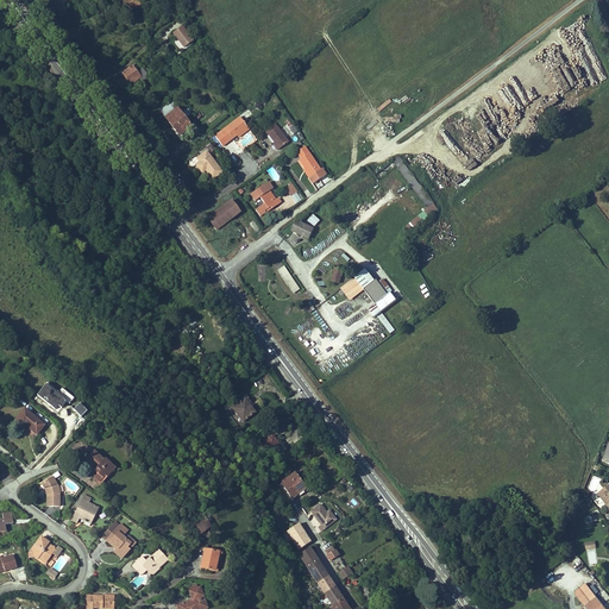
[(121,0),(131,12),(142,4),(139,0),(138,0),(137,1),(136,0),(121,0)]
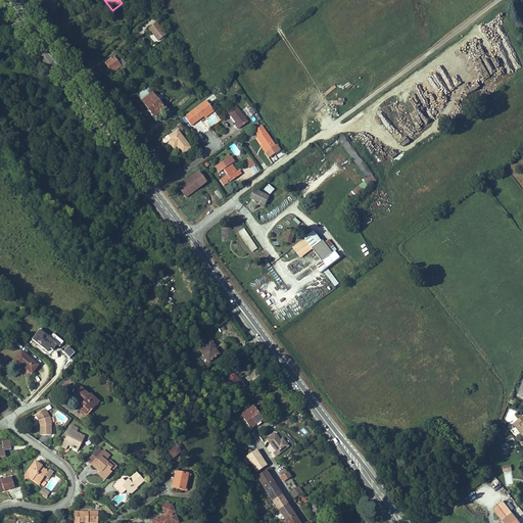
[(149,29),(158,41),(165,36),(156,24),(149,29)]
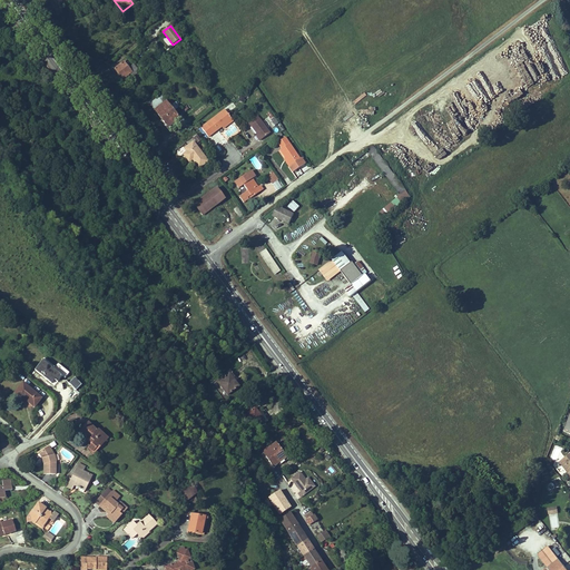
[(528,61),(537,79),(543,76),(534,58),(528,61)]
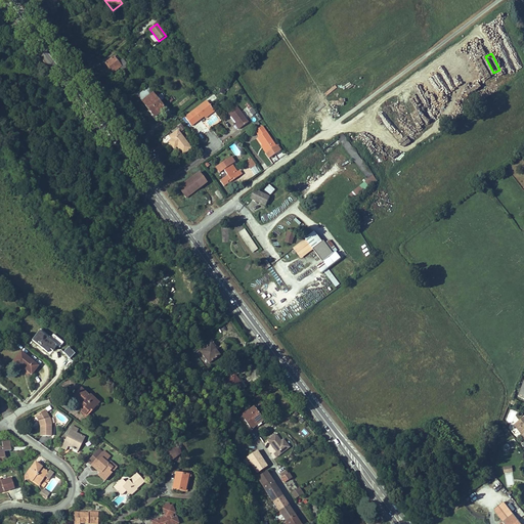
[(105,63),(113,73),(120,68),(122,71),(129,66),(123,58),(120,60),(118,57),(116,59),(114,56),(105,63)]
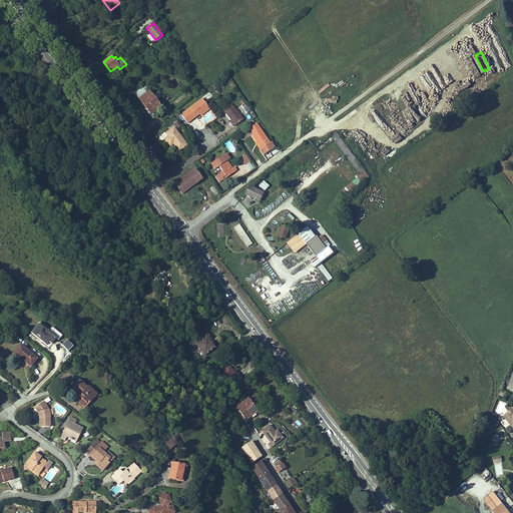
[(474,84),(484,77),(476,65),(472,68),(473,70),(467,74),(474,84)]
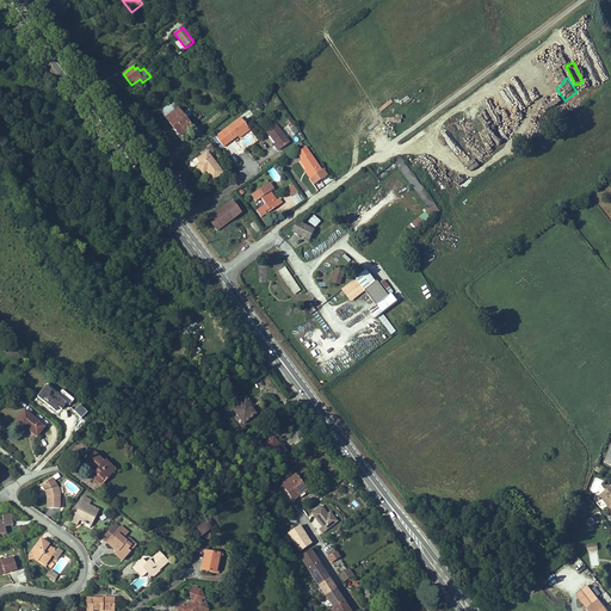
[(503,146),(510,142),(488,102),(481,105),(503,146)]
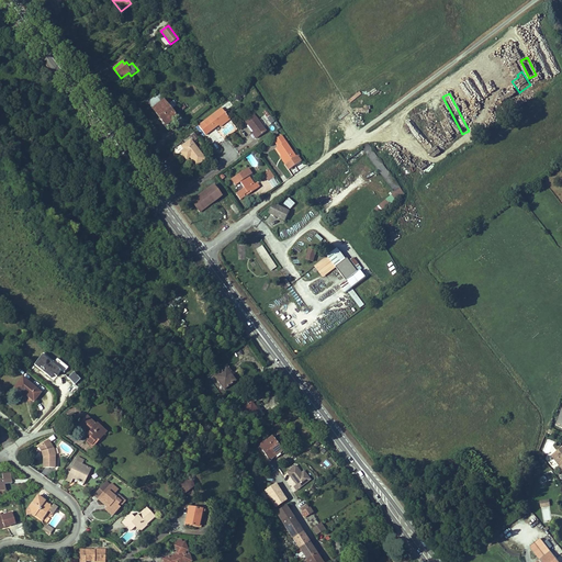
[(147,103),(153,110),(164,101),(158,94),(147,103)]
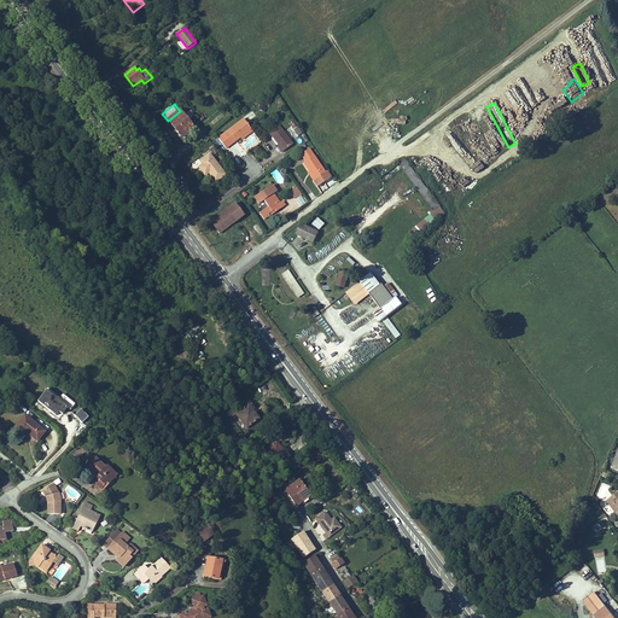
[(168,121),(182,139),(194,129),(180,111),(168,121)]
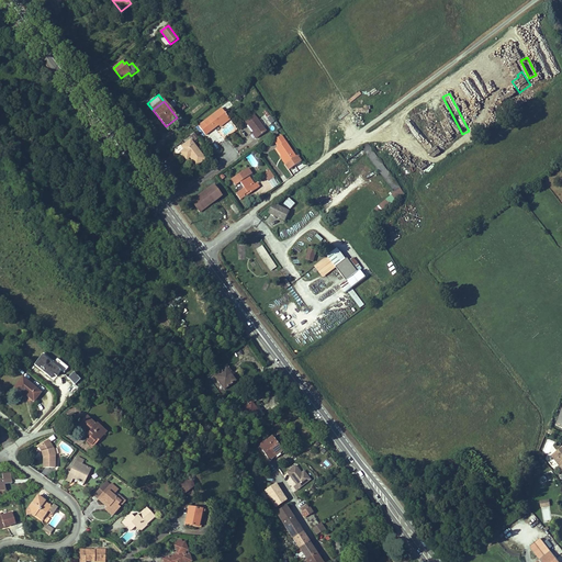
[(228,117),(222,108),(199,125),(205,135),(218,125),(228,117)]
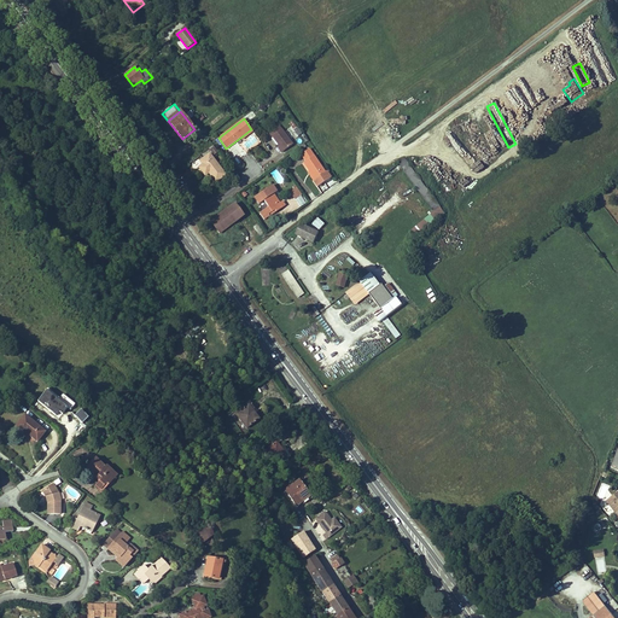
[(293,130),(298,136),(302,133),(297,127),(292,121),(289,123),(293,129),(293,130)]
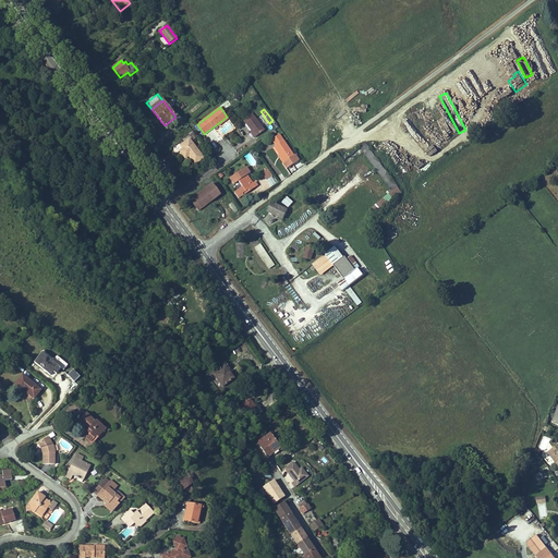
[(256,136),(264,131),(252,113),(243,120),(252,131),(250,132),(254,137),(256,136)]
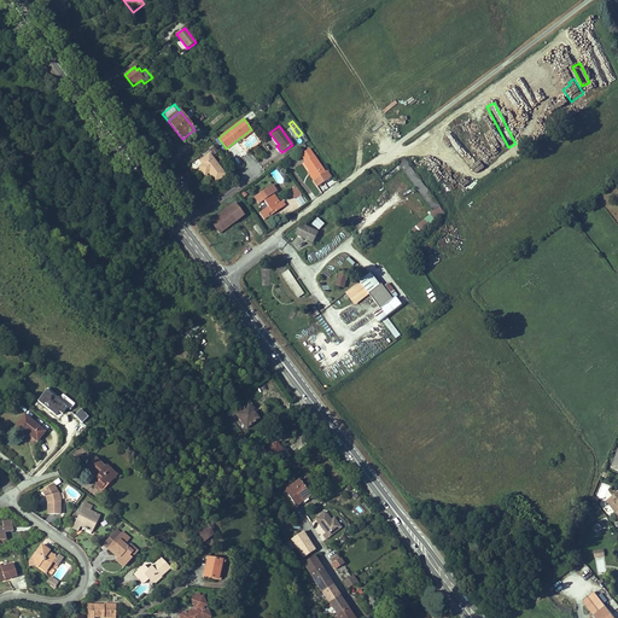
[(251,129),(240,138),(242,139),(252,130),(251,129)]
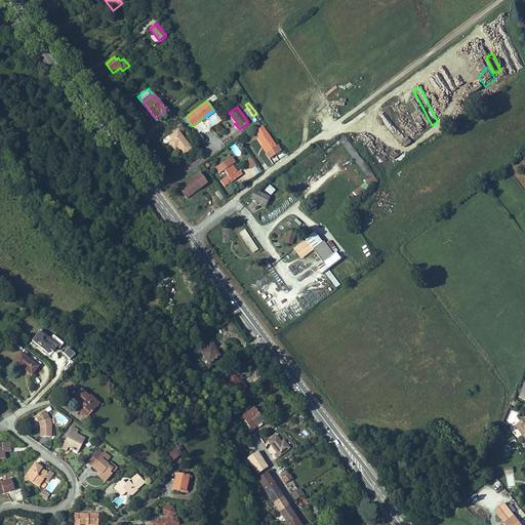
[(264,147),(268,153),(277,147),(263,126),(255,131),(259,136),(258,138),(264,147)]
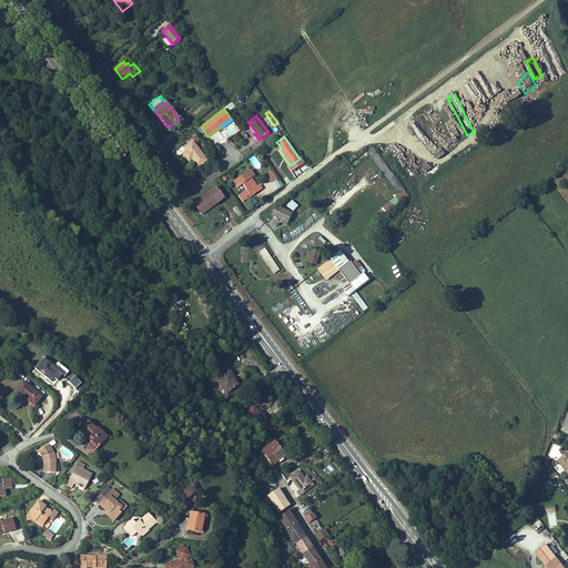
[(199,168),(208,161),(192,142),(184,148),(186,151),(183,154),(188,160),(191,158),(192,159),(199,168)]
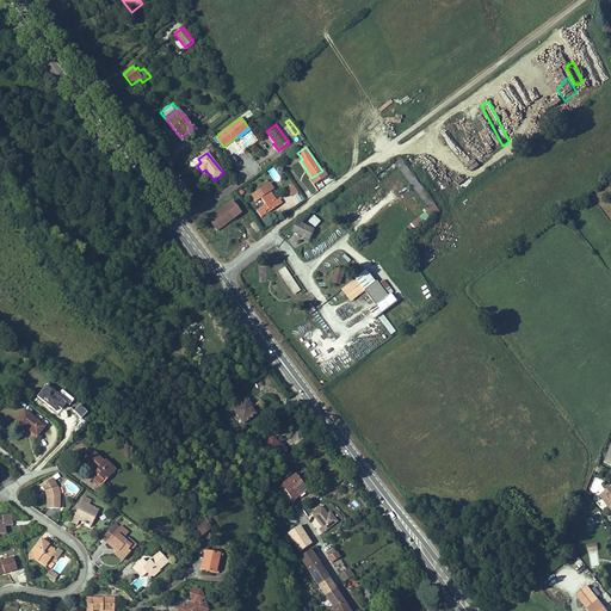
[(440,210),(400,156),(393,162),(396,167),(430,210),(434,215),(440,210)]
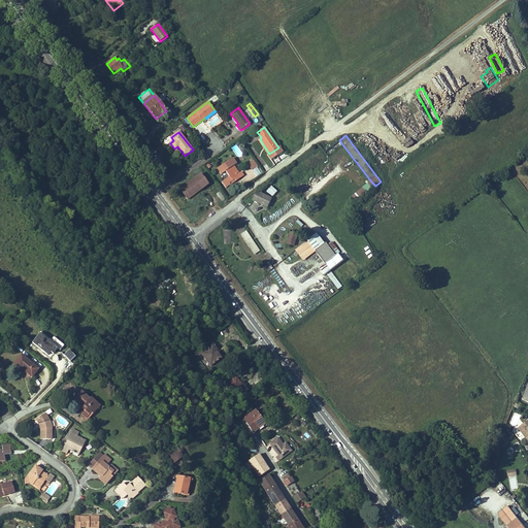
[(328,156),(342,144),(339,140),(325,153),(328,156)]
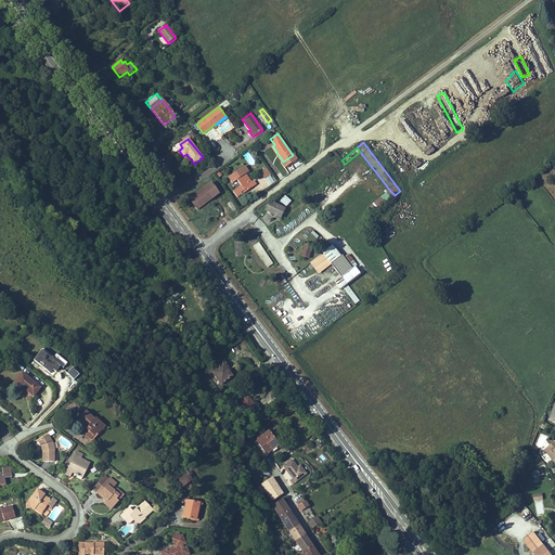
[(229,177),(233,182),(237,179),(242,185),(239,189),(243,194),(256,184),(254,181),(252,182),(245,173),(248,171),(245,167),(229,177)]
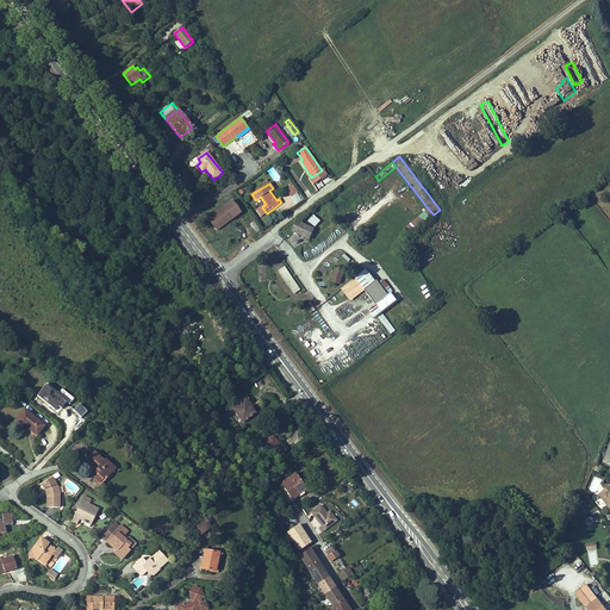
[(293,185),(286,190),(291,197),(298,192),(293,185)]
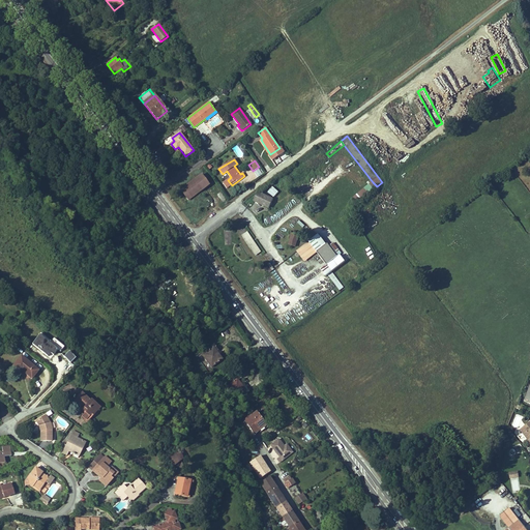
[(180,189),(188,200),(209,184),(202,174),(180,189)]
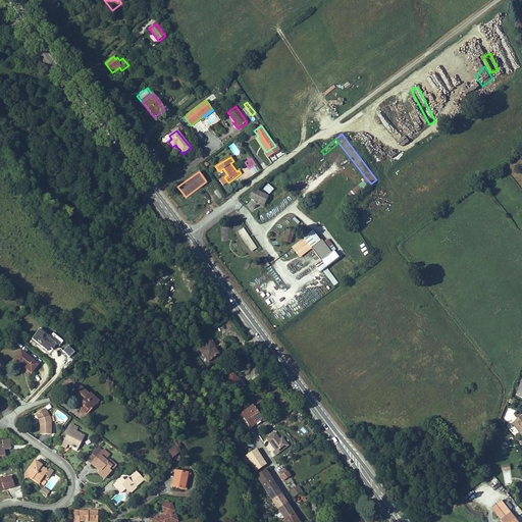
[(351,200),(371,184),(367,179),(347,195),(351,200)]
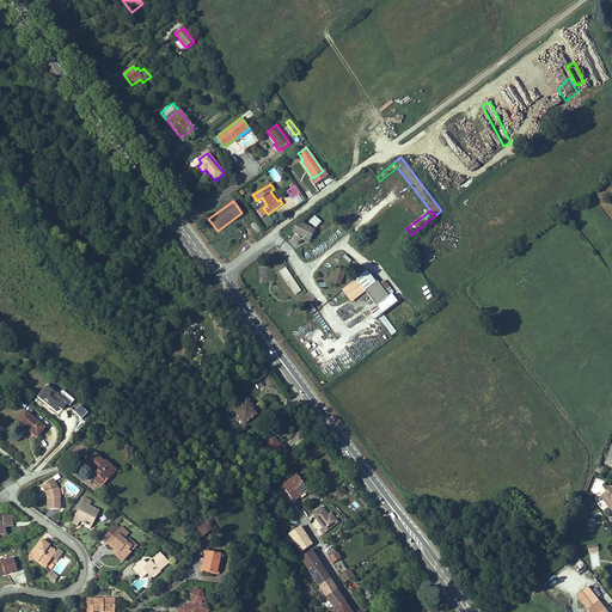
[(314,214),(308,221),(316,227),(322,221),(314,214)]
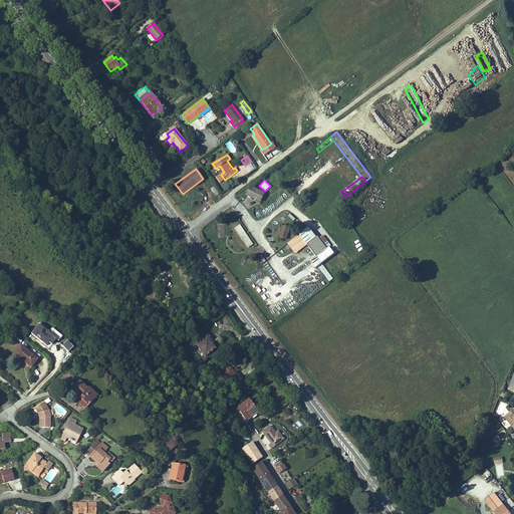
[(261,202),(265,193),(250,187),(246,195),(261,202)]
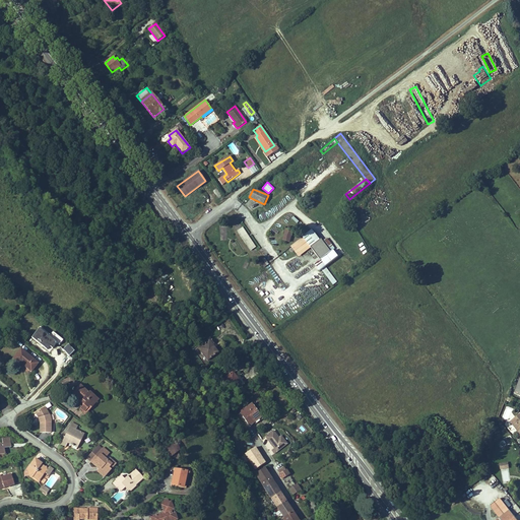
[(311,247),(320,240),(313,230),(291,246),(299,256),(311,247)]
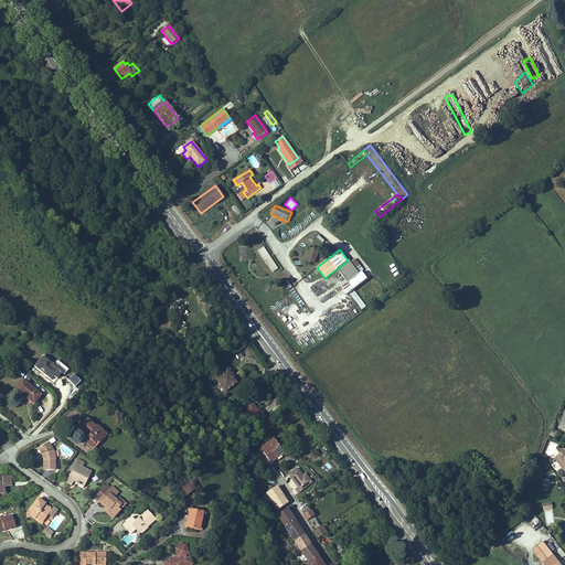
[(273,262),(266,251),(260,255),(267,265),(273,262)]
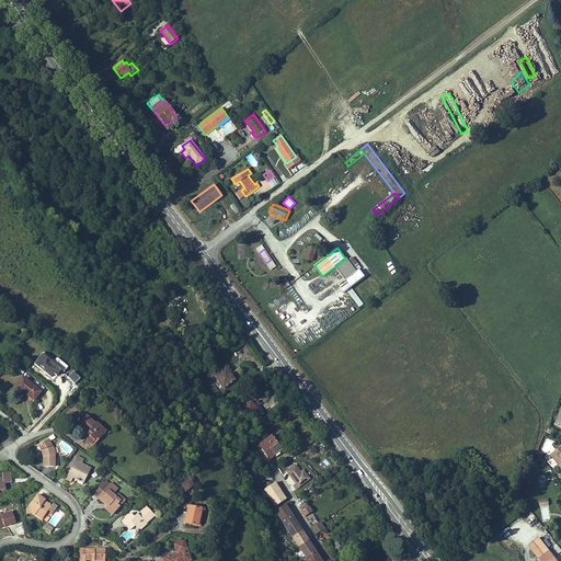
[(365,277),(359,270),(362,268),(353,258),(347,262),(345,259),(335,266),(346,281),(340,285),(345,293),(365,277)]
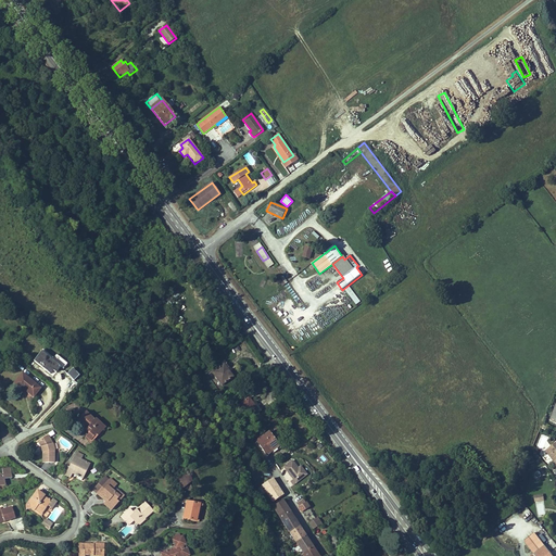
[(273,264),(268,257),(263,261),(267,267),(273,264)]
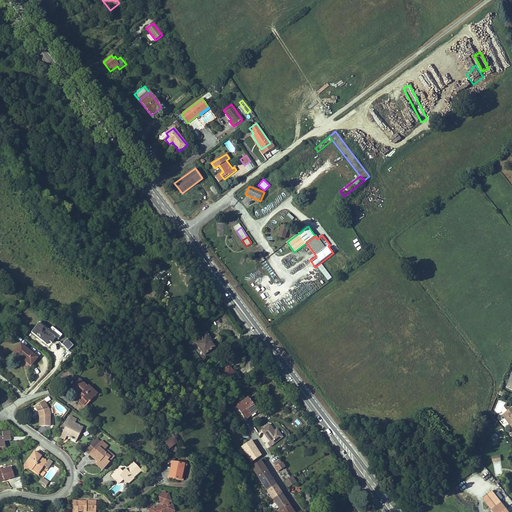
[(69,325),(60,319),(58,322),(67,328),(69,325)]
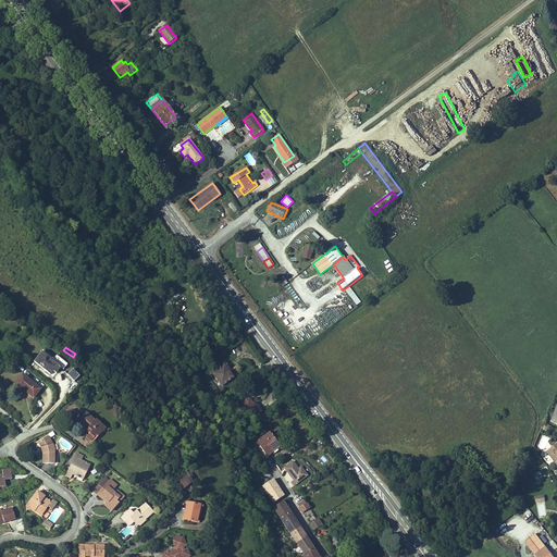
[(33,361),(50,373),(52,370),(56,372),(60,367),(63,369),(67,362),(56,355),(52,358),(41,350),(33,361)]
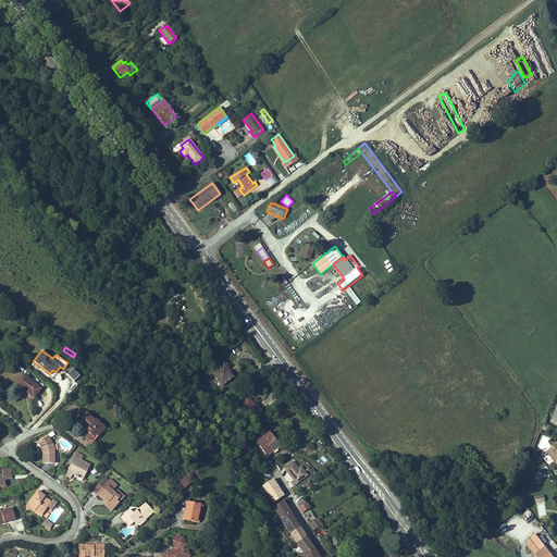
[(234,378),(224,364),(212,373),(222,386),(234,378)]
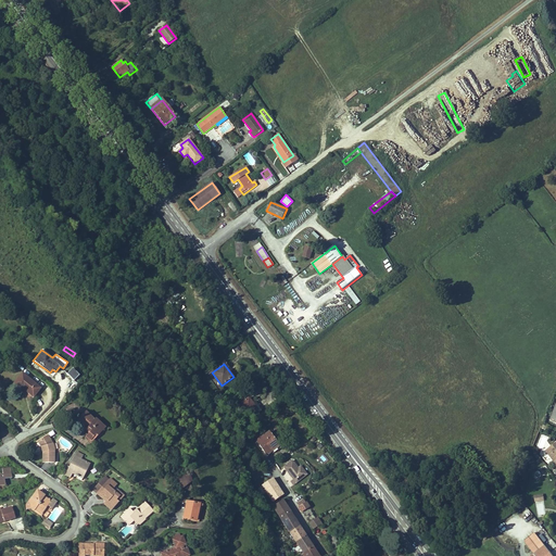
[(66,373),(73,380),(79,375),(73,367),(66,373)]
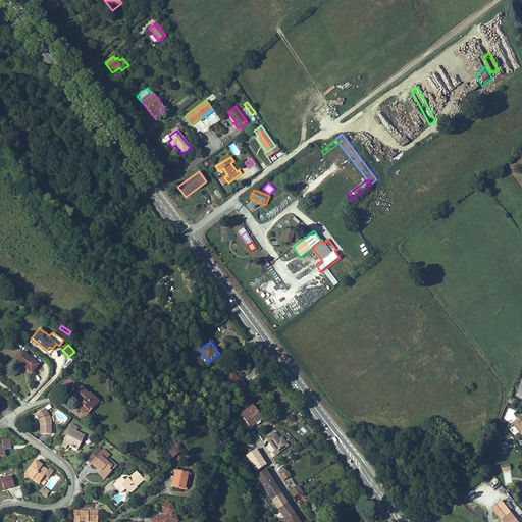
[(38,365),(21,351),(13,360),(21,367),(23,365),(24,366),(23,366),(32,372),(38,365)]
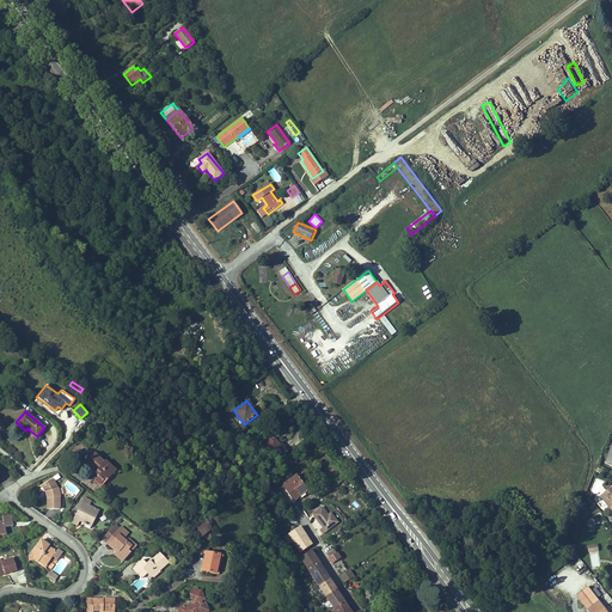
[(285,451),(274,438),(261,447),(271,460),(285,451)]
